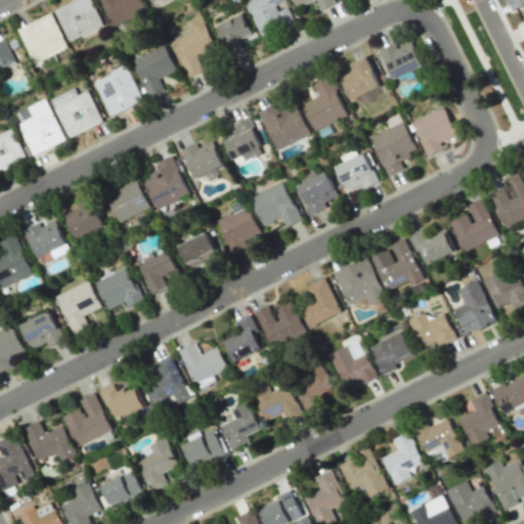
[(76,0),(56,10),(71,41),(104,25),(91,0),(76,0)]
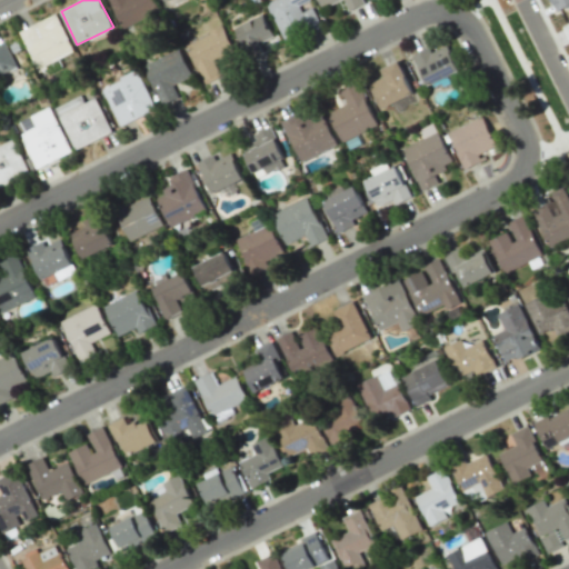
[(109,0),(125,28),(159,9),(155,0),(109,0)]
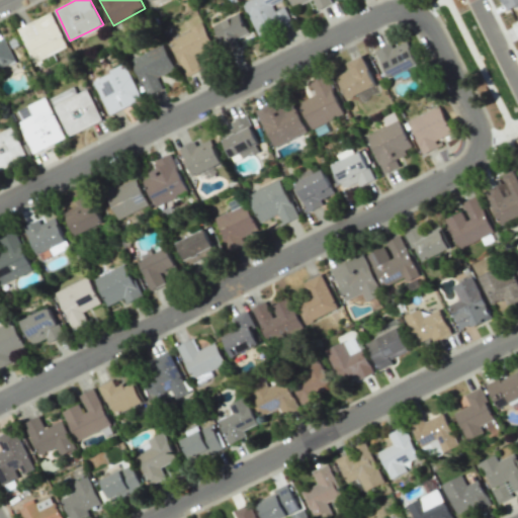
[(248,0),(243,3),(260,38),(272,32),(267,22),(270,20),(276,34),(295,26),(285,7),(276,11),(272,5),(284,0),(248,0)]
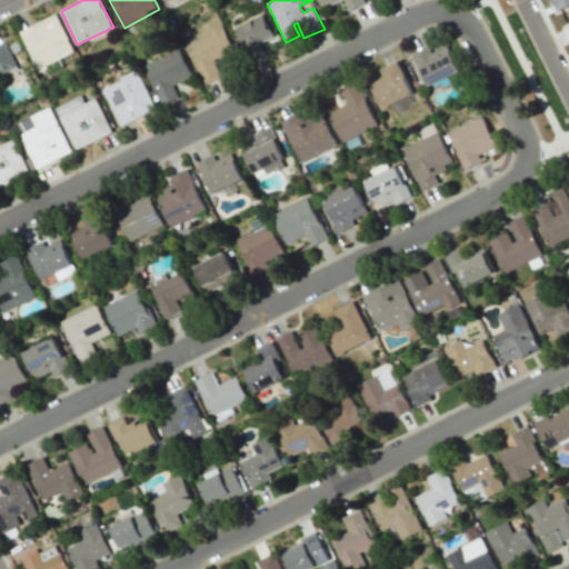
[(363,0),(366,3),(350,11),(345,0),(342,0),(322,10),(317,0),(363,0)]
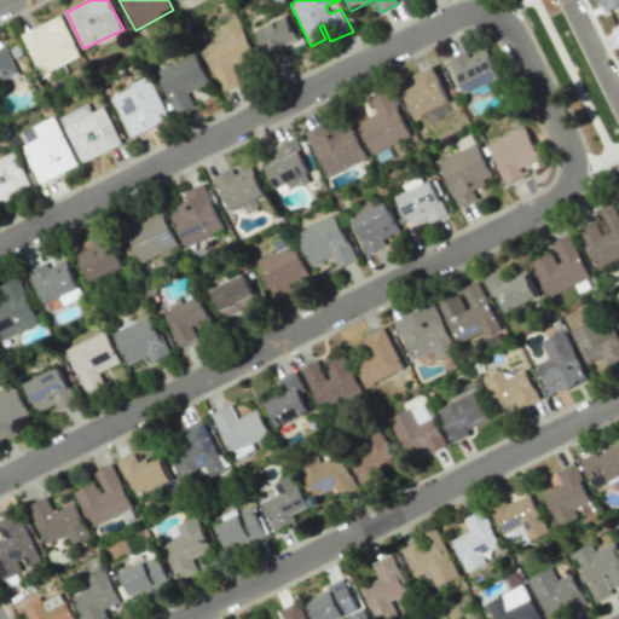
[(599,0),(618,0),(618,5),(606,13),(599,0)]
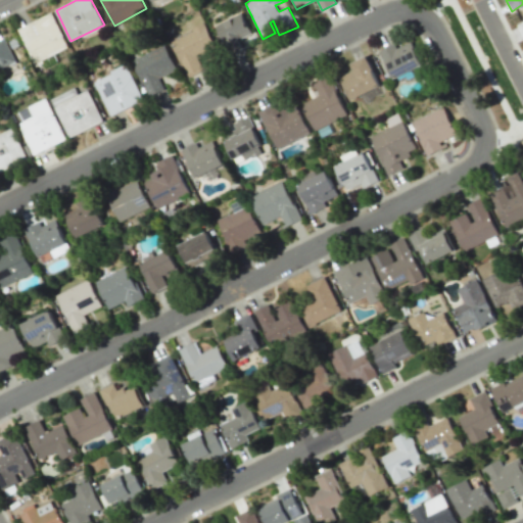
[(18,29),(36,64),(70,47),(52,12),(18,29)]
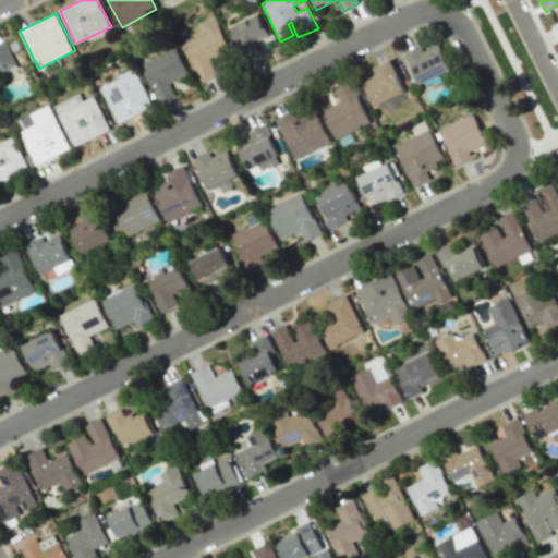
[(230,26),(258,13),(269,35),(254,41),(261,53),(245,61),(230,26)]
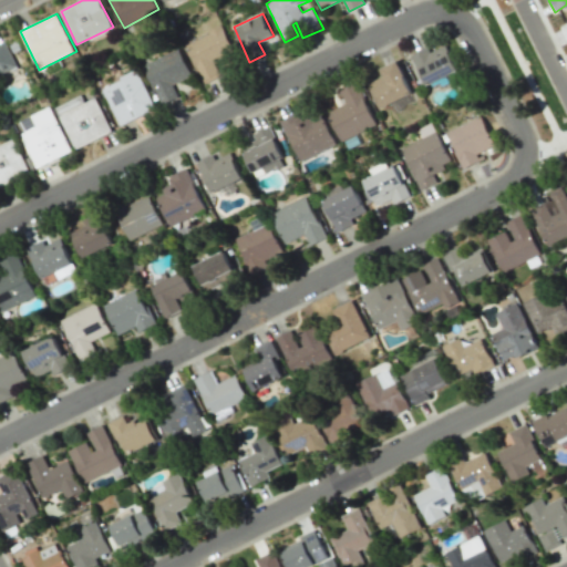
[(209,33),(186,45),(206,83),(222,75),(215,62),(235,51),(222,24),(208,31),(209,33)]
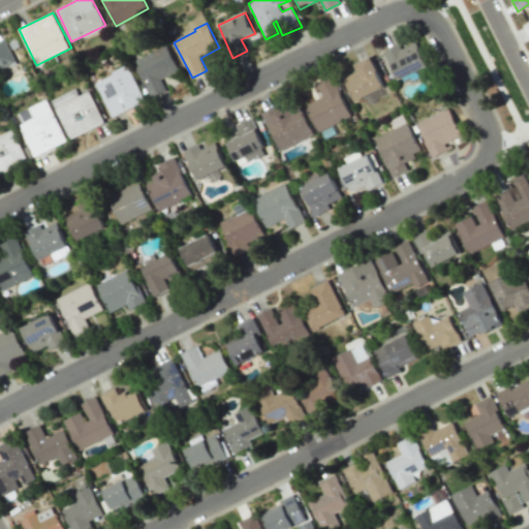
[(0,38),(4,36),(18,61),(0,69),(0,38)]
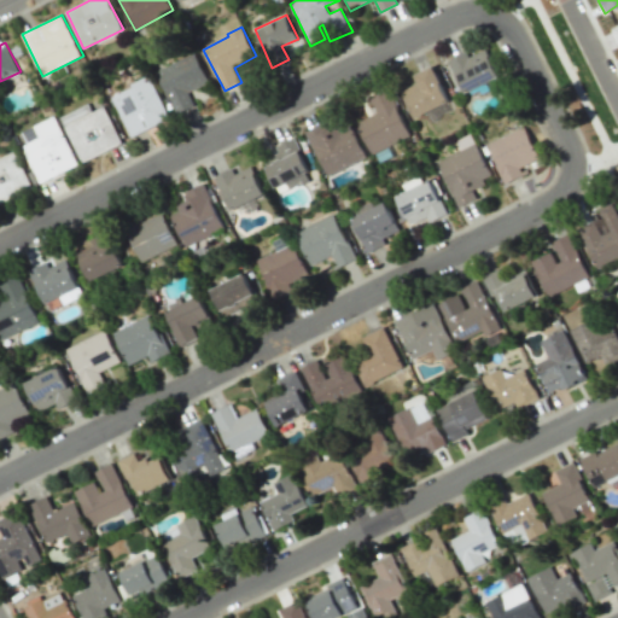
[(449,60),(458,77),(459,77),(467,92),(501,76),(487,50),(471,57),(467,52),(449,60)]
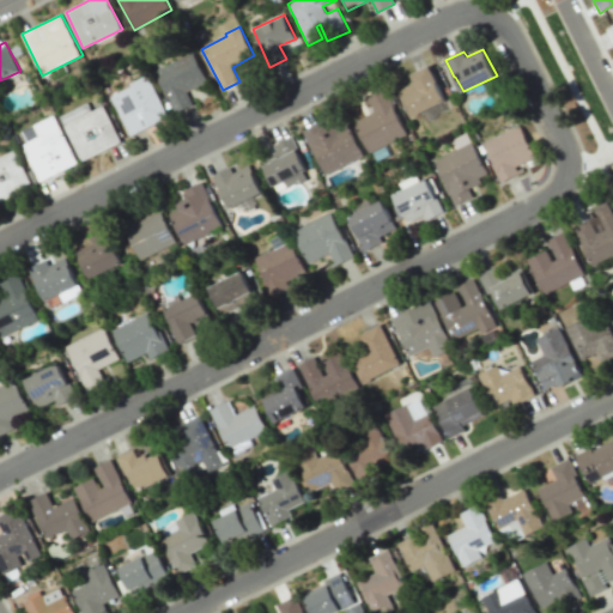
[(156,71),(176,113),(194,104),(187,90),(207,80),(193,52),(156,71)]
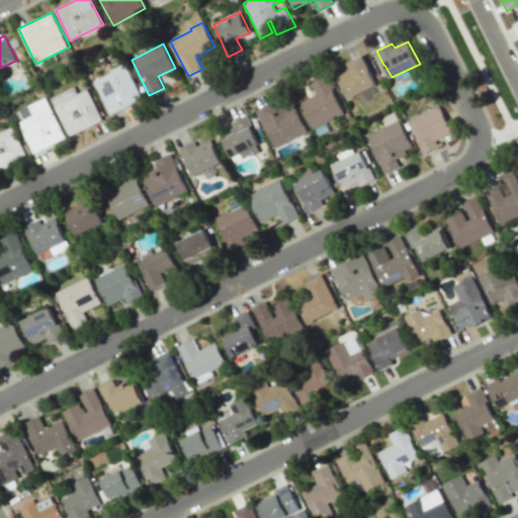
[(339,75),(342,81),(341,82),(349,98),(376,85),(364,56),(349,63),(352,70),(339,75)]
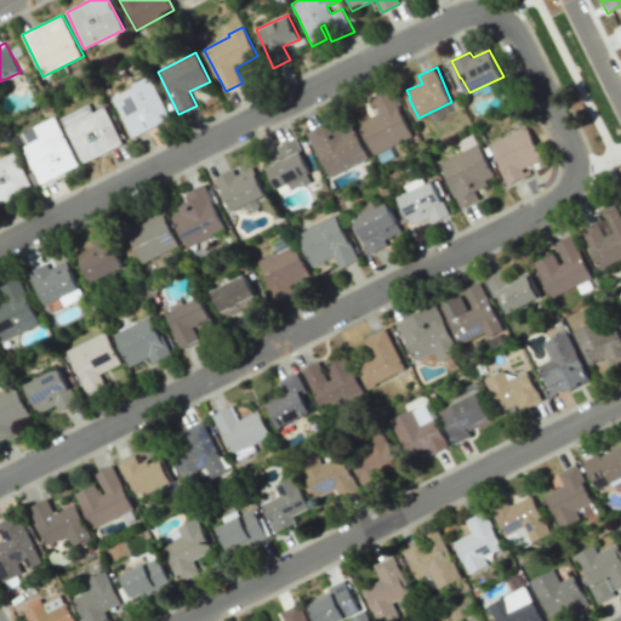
[(132,84),(135,87),(113,97),(134,137),(171,118),(147,77),(132,84)]
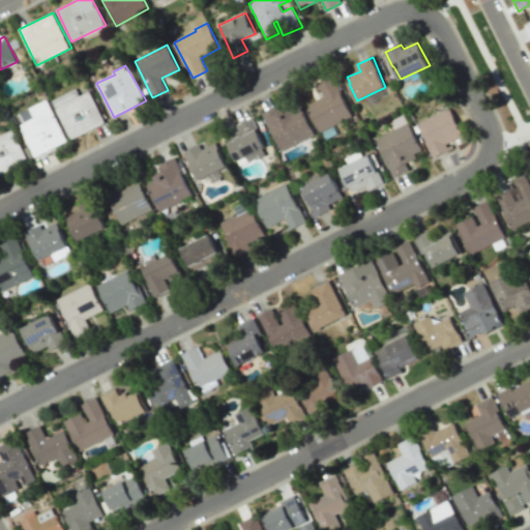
[(321,131),(354,115),(342,92),(343,90),(335,77),(317,86),(318,89),(321,87),(326,96),(306,106),(321,131)]
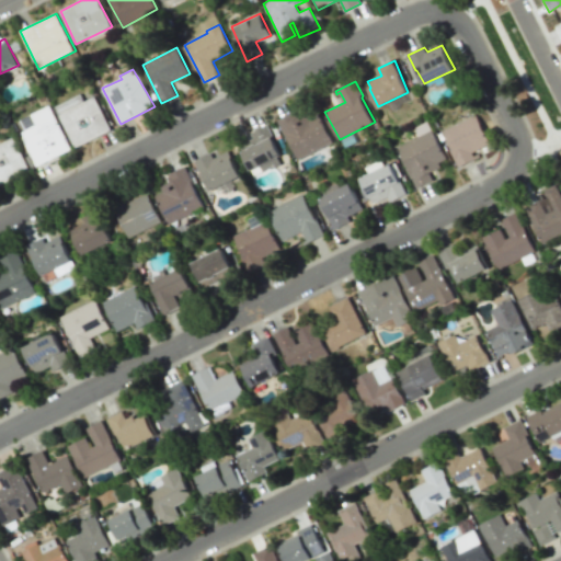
[(84,101),(81,94),(56,106),(76,147),(112,128),(94,96),(84,101)]
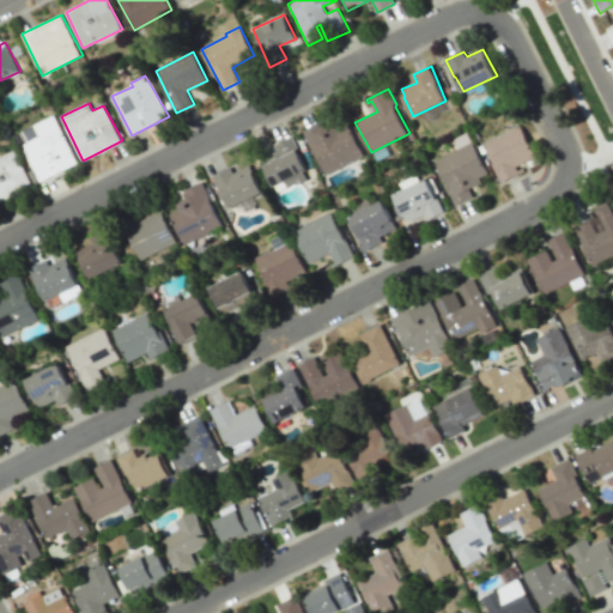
[(42,137),(36,125),(55,115),(78,162),(41,180),(23,145),(42,137)]
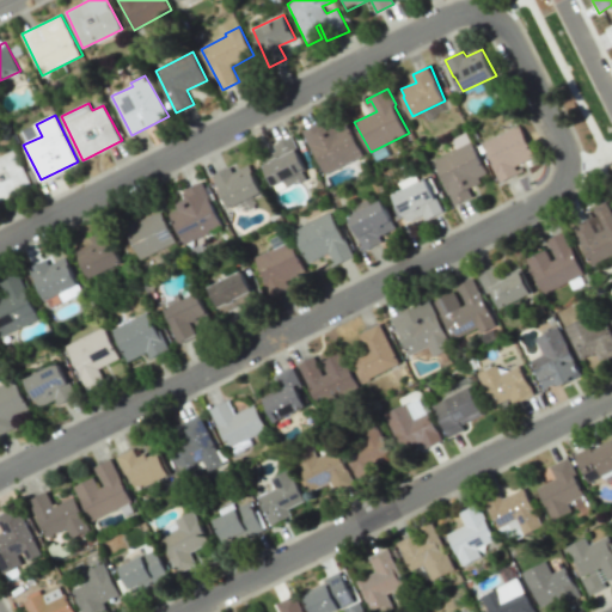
[(303,130),(313,151),(314,151),(326,173),(365,155),(349,123),(340,128),(337,123),(325,129),(322,122),(303,130)]
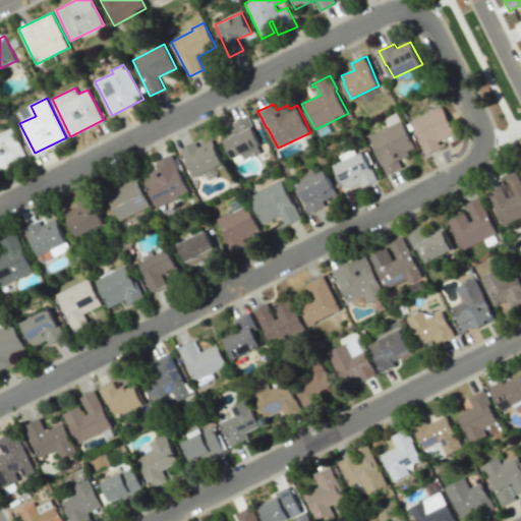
[(420,139),(412,121),(444,106),(456,132),(439,140),(442,148),(426,156),(418,139),(420,139)]
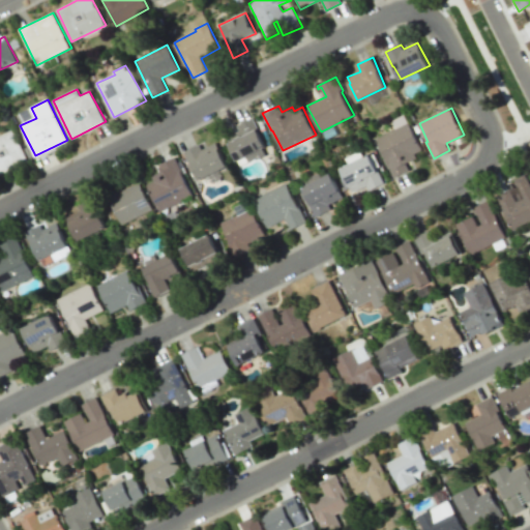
[(254,118),(262,134),(260,135),(267,147),(264,149),(268,155),(258,160),(257,158),(249,162),(246,156),(238,162),(227,138),(241,130),(239,125),(254,118)]
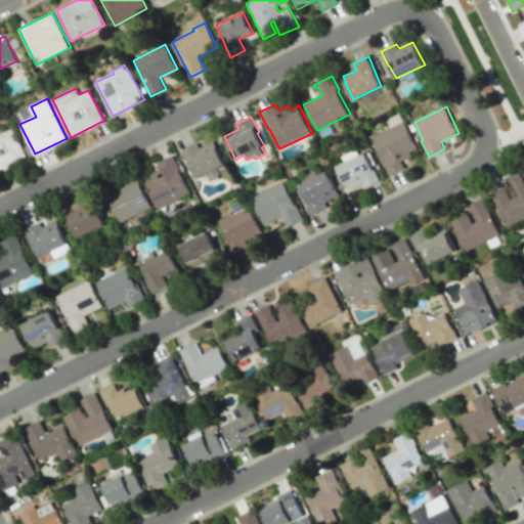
[(373,138),(384,161),(382,162),(390,176),(405,168),(402,161),(412,157),(410,153),(419,148),(404,121),(373,138)]
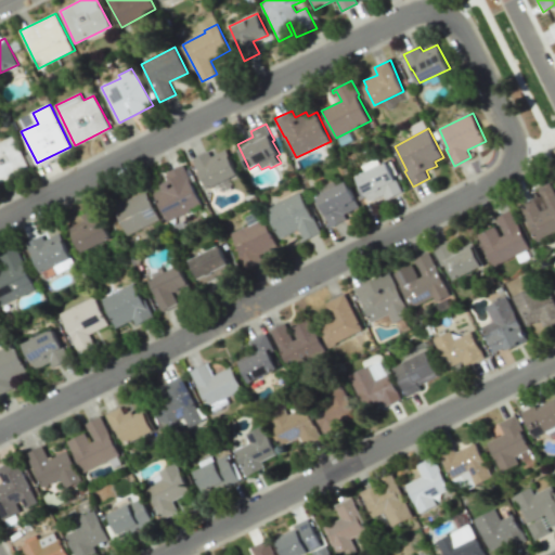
[(0,142),(13,136),(30,168),(0,182),(0,142)]
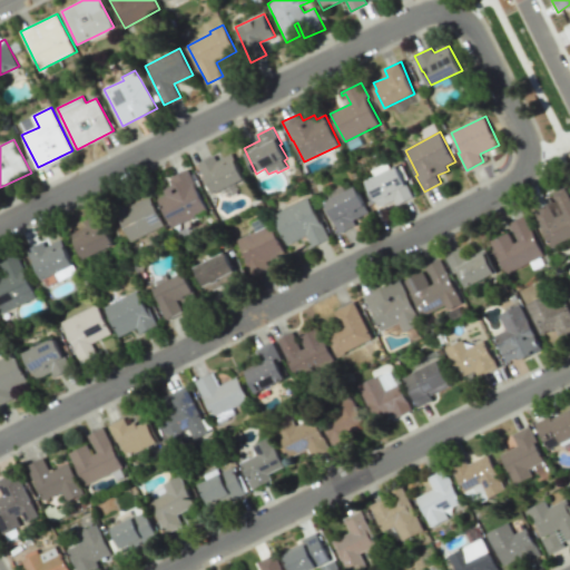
[(198,164),(207,183),(208,182),(215,193),(245,179),(233,154),(217,161),(215,156),(198,164)]
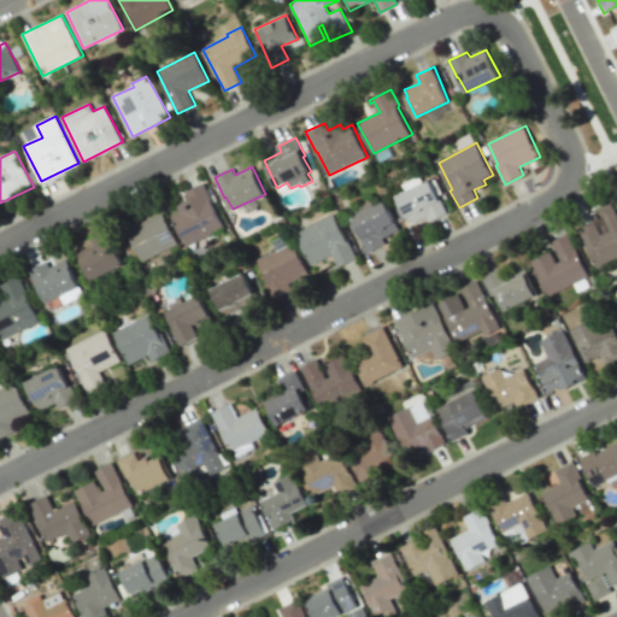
[(427,216),(430,222),(447,212),(430,181),(398,197),(411,224),(427,216)]
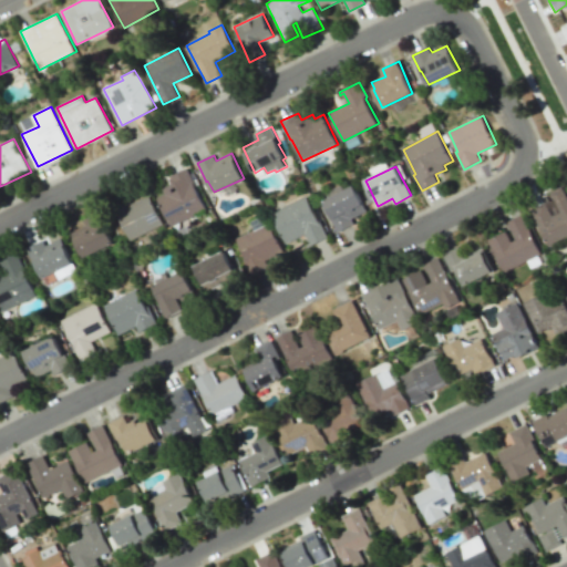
[(157,197),(172,226),(208,208),(188,168),(171,176),(174,183),(163,188),(165,194),(157,197)]
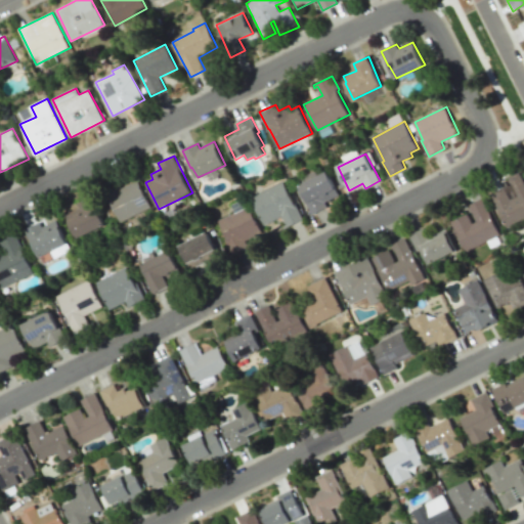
[(325,202),(340,195),(329,171),(299,185),(314,214),(329,207),(325,202)]
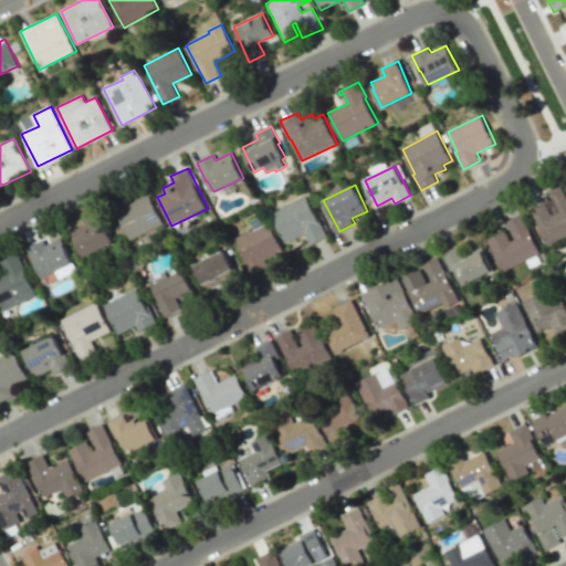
[(562,186),(565,194),(565,238),(548,247),(530,209),(546,201),(554,215),(559,212),(549,192),(562,186)]
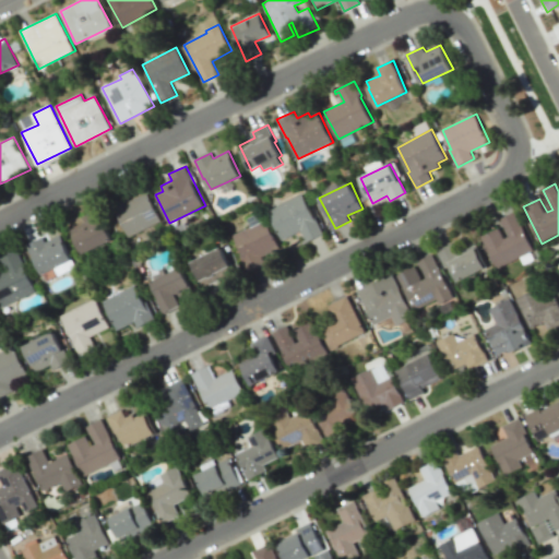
[(129,237),(163,221),(147,192),(129,201),(126,193),(111,201),(129,237)]
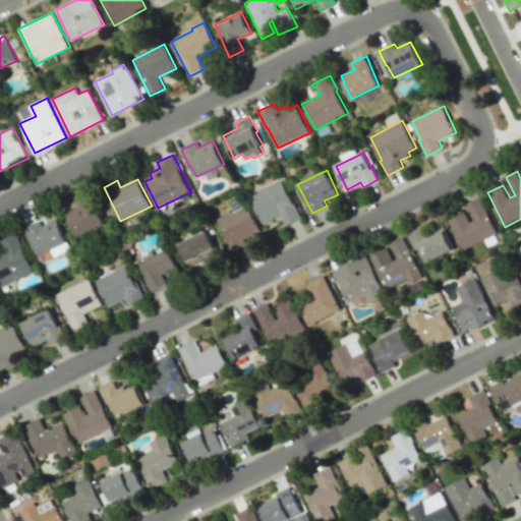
[(285,223),(281,215),(264,223),(250,196),(282,181),(302,218),(283,228),(281,225),(285,223)]
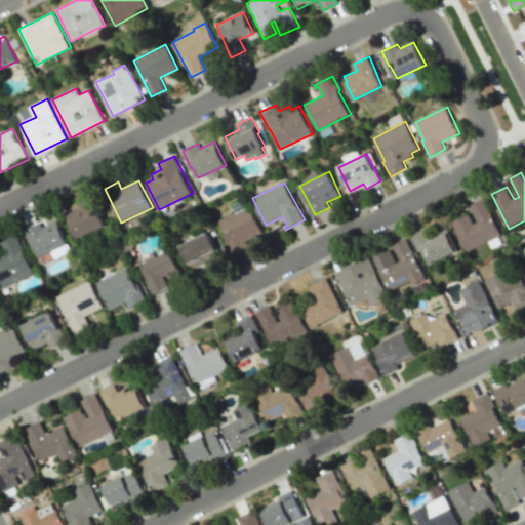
[(66,215),(77,239),(107,225),(91,197),(78,204),(80,208),(66,215)]
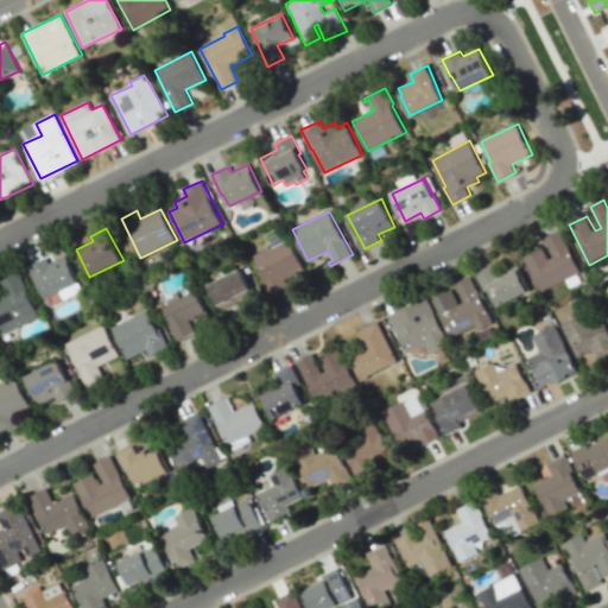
[(525,257),(542,291),(563,279),(564,282),(582,272),(572,255),(574,254),(562,229),(544,238),(549,246),(555,258),(550,260),(543,248),(525,257)]
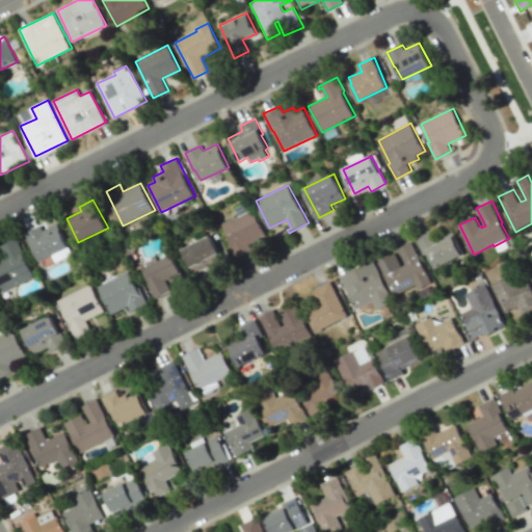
[(222,223),(231,242),(230,242),(237,259),(254,250),(250,243),(266,235),(253,208),(222,223)]
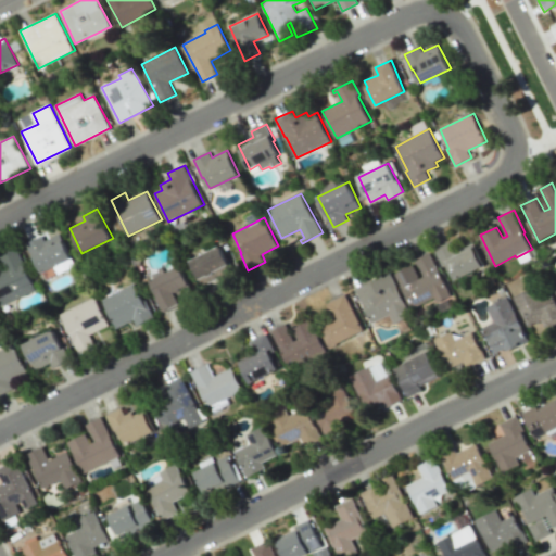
[(43,273),(74,257),(60,234),(46,240),(42,235),(26,243),(33,257),(35,257),(43,273)]
